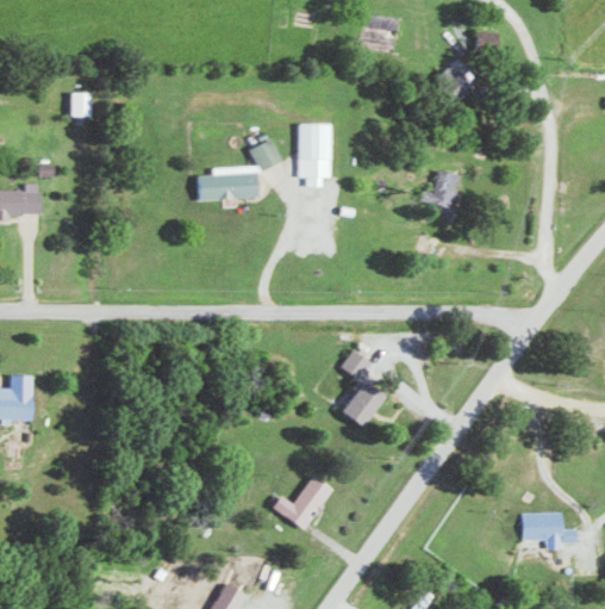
[(472,87),(450,63),(434,79),(455,103),(472,87)]
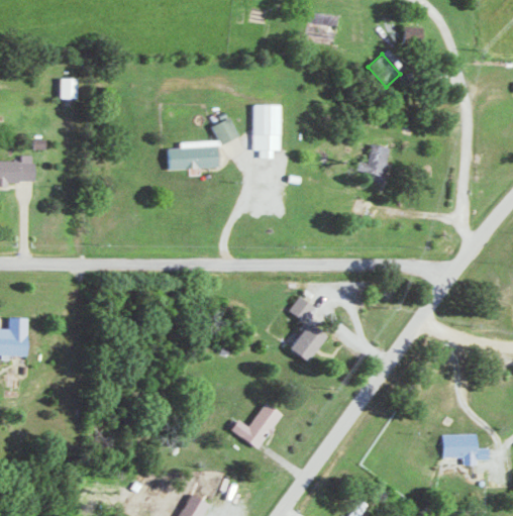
[(78,78),(62,78),(62,98),(79,98),(78,78)]
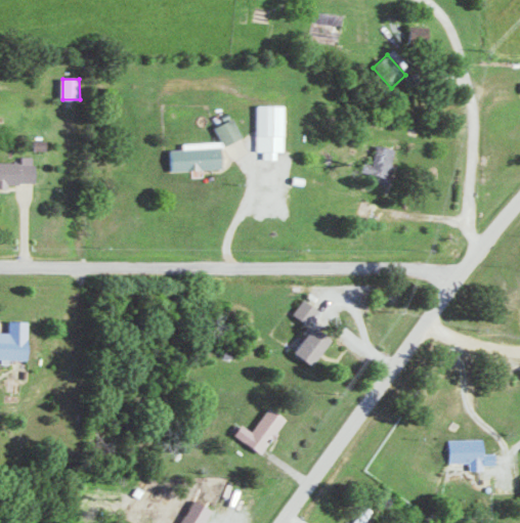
[(286,105),(258,105),(257,151),(264,151),(264,160),(277,160),(277,153),(285,153),(286,105)]
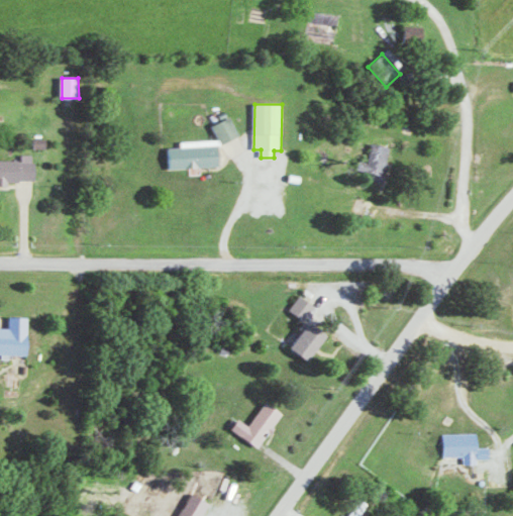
[(238,136),(231,117),(212,124),(220,143),(238,136)]
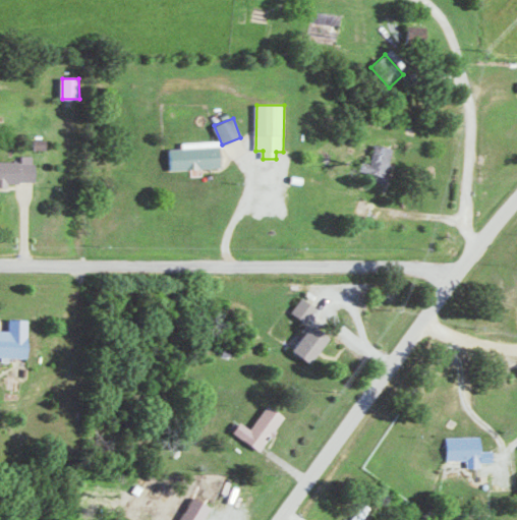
[(221,168),(220,141),(182,142),(182,149),(170,150),(170,170),(221,168)]
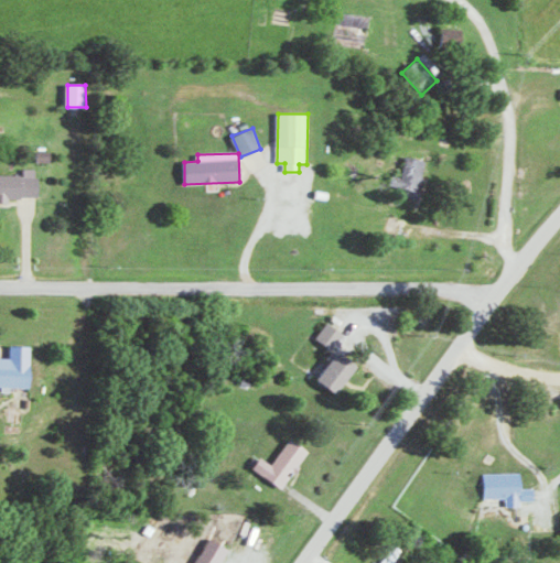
[(419,192),(427,161),(406,157),(400,177),(391,175),(389,185),(419,192)]
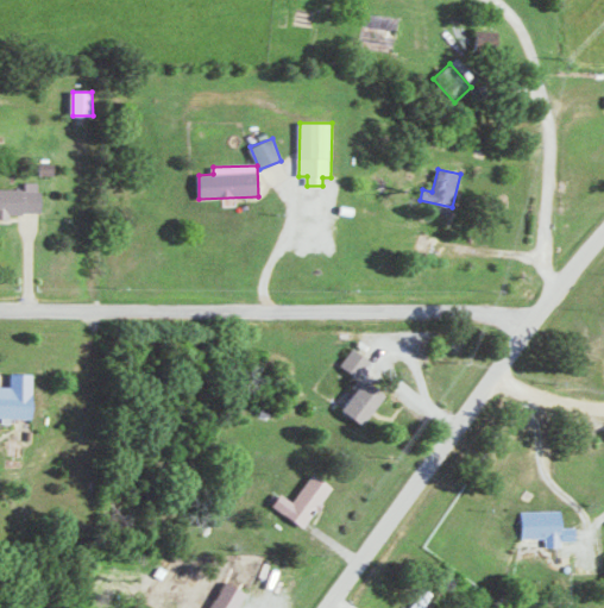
[(0,215),(42,217),(42,182),(26,182),(26,189),(0,188),(0,215)]
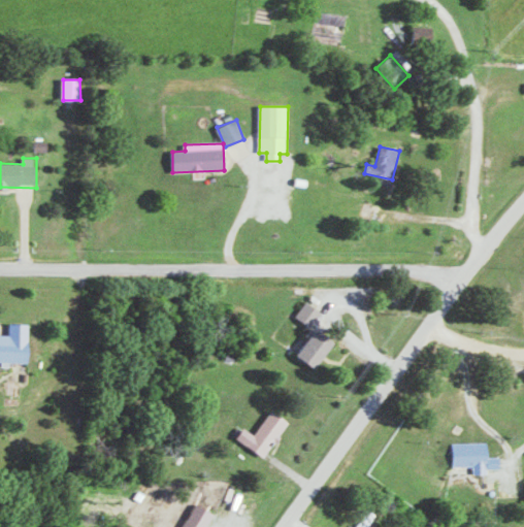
[(296,317),(309,328),(321,314),(307,303),(296,317)]
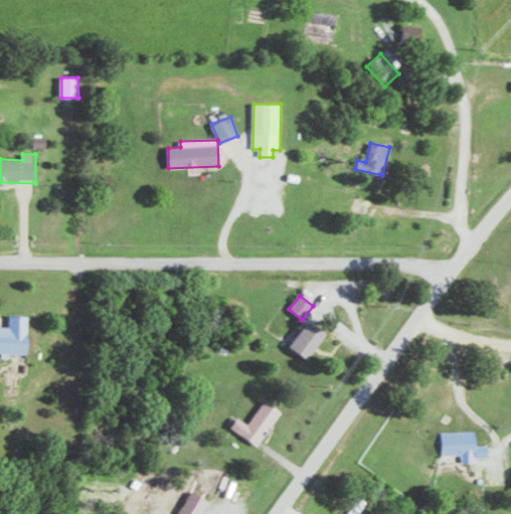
[(0,353),(25,354),(26,316),(8,316),(8,327),(0,327),(0,353)]
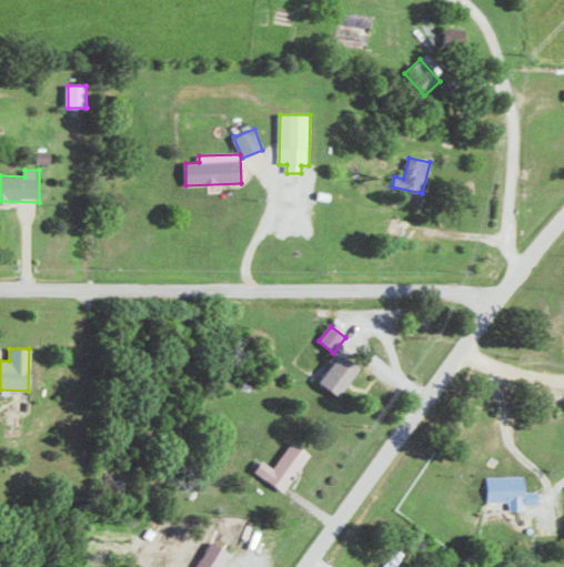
[(319,383),(339,397),(360,368),(339,353),(319,383)]
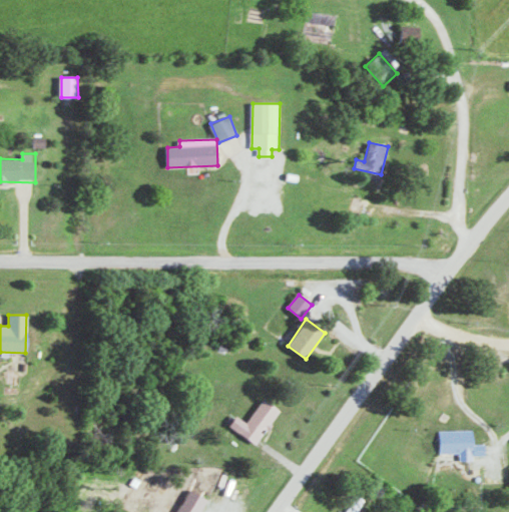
[(258,445),(281,411),(264,399),(247,423),(236,416),(229,426),(258,445)]
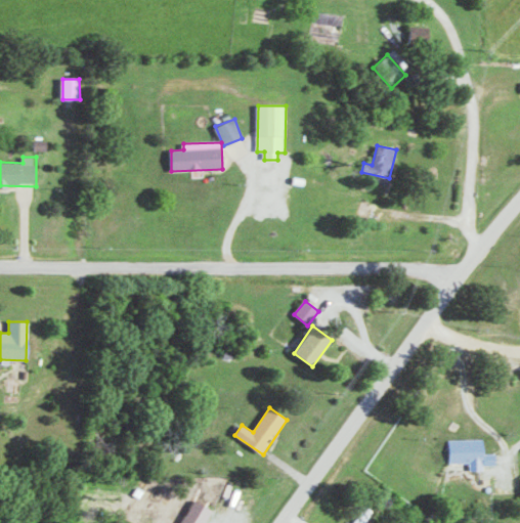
[(483,439),(448,440),(448,464),(469,464),(470,472),(483,471),(483,467),(495,467),(495,453),(483,454),(483,439)]
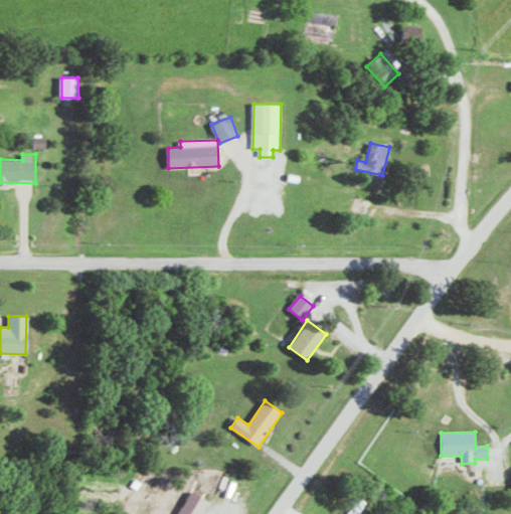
[(201,513),(208,502),(191,492),(178,513),(201,513)]
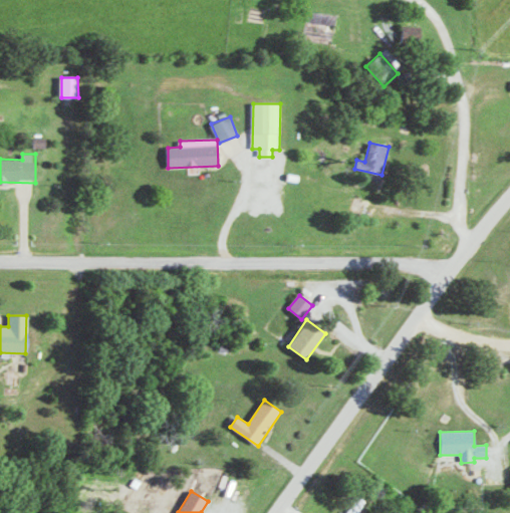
[(358,512),(364,501),(354,497),(347,512),(358,512)]
